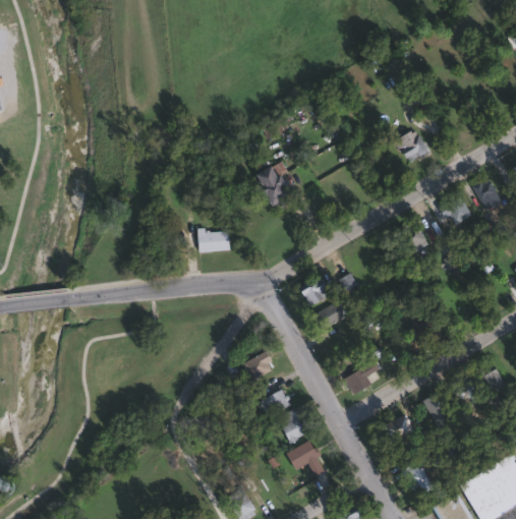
[(395,139),(417,129),(428,154),(407,164),(395,139)]
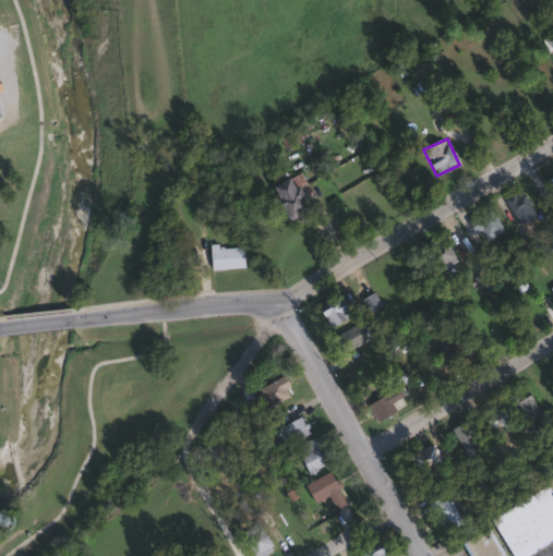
[(267,195),(286,177),(315,207),(297,226),(267,195)]
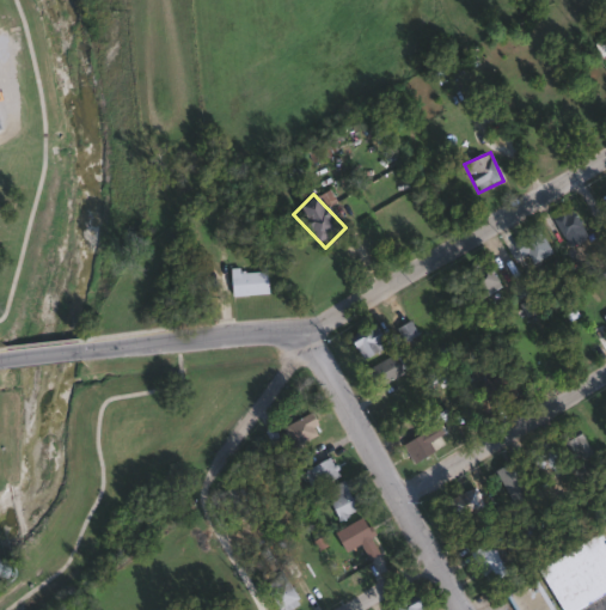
[(591,237),(571,249),(554,220),(573,208),(591,237)]
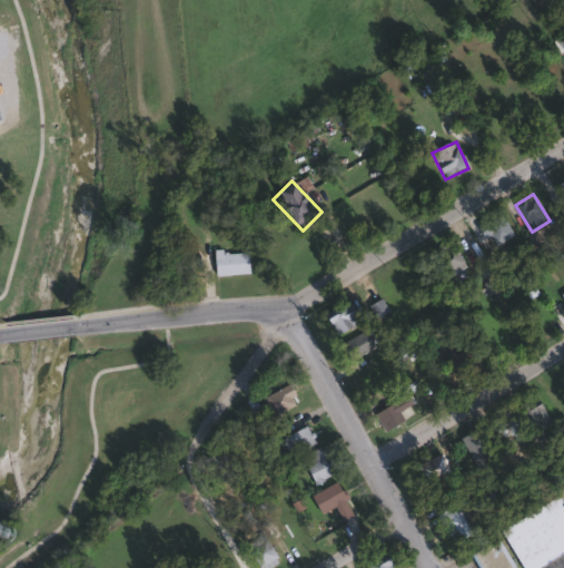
[(485,223),(504,213),(517,238),(498,248),(485,223)]
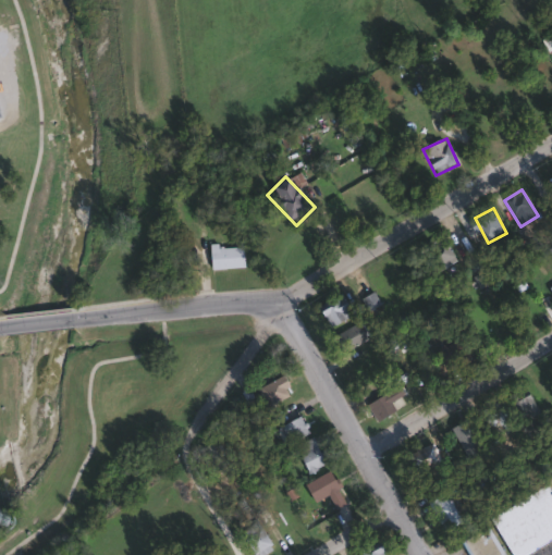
[(460,260),(439,275),(422,251),(443,237),(460,260)]
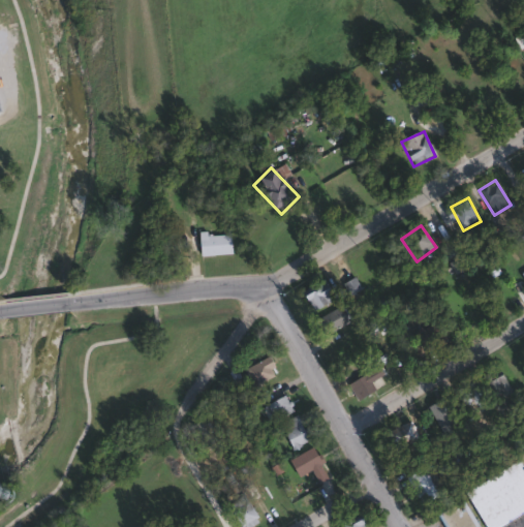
[(199,256),(199,235),(234,235),(234,256),(199,256)]
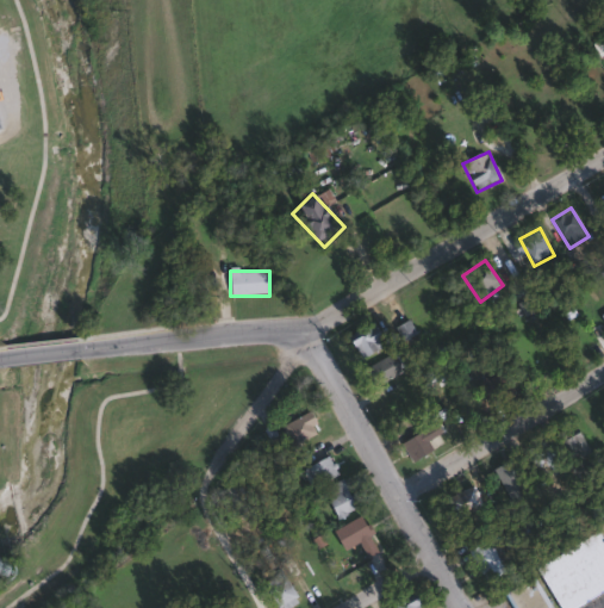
[(362,360),(352,337),(377,324),(388,346),(362,360)]
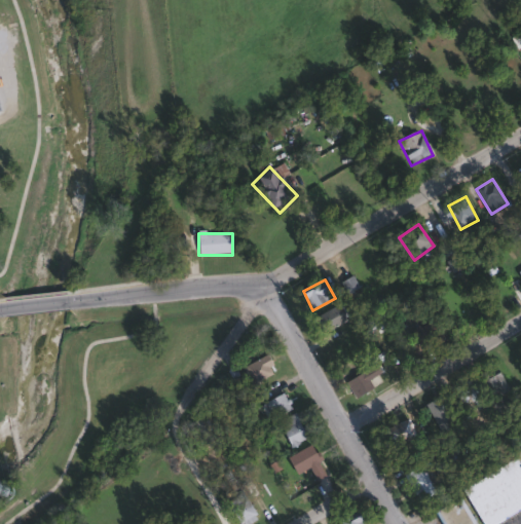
[(317,317),(340,306),(347,321),(324,333),(317,317)]
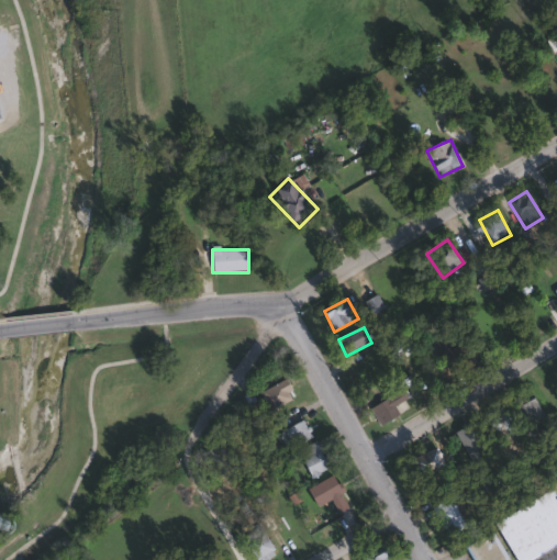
[(479,356),(457,373),(445,359),(467,340),(479,356)]
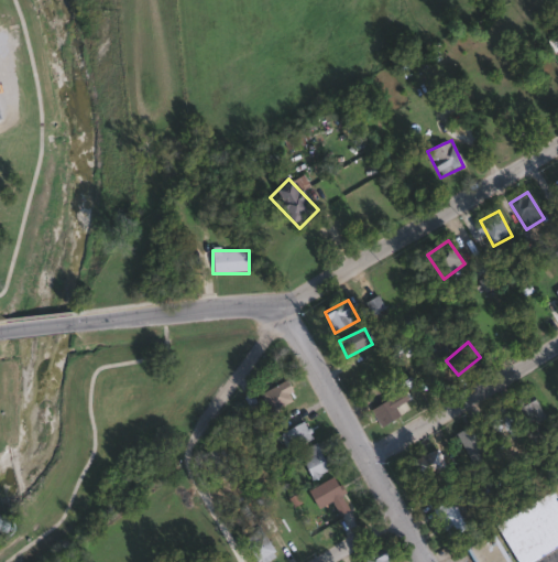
[(262,389),(291,386),(293,408),(265,410),(262,389)]
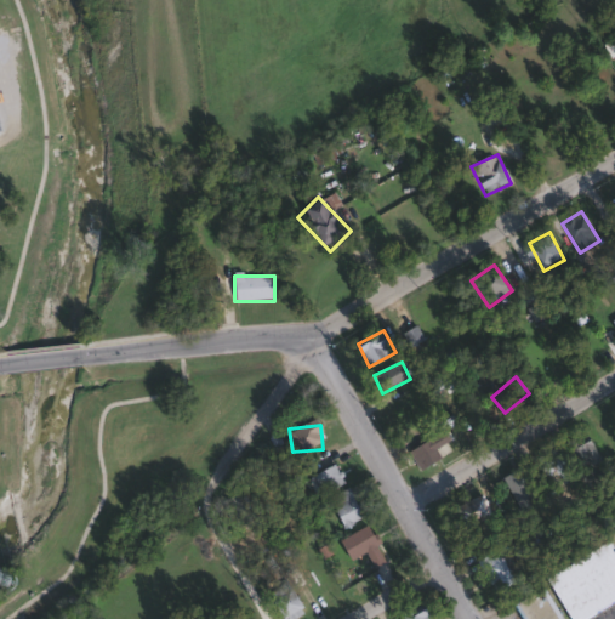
[(585,470),(569,438),(587,429),(603,460),(585,470)]
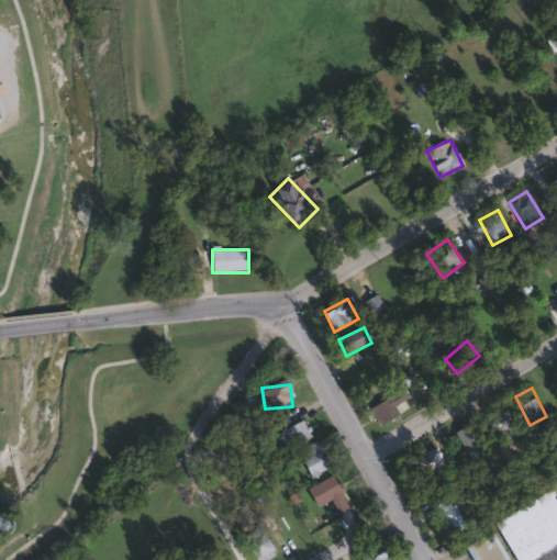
[(397,406),(402,415),(382,426),(372,409),(404,389),(410,399),(397,406)]
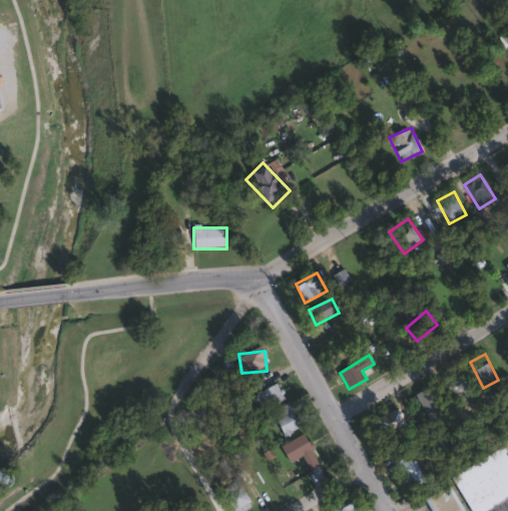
[(471,387),(455,396),(445,379),(461,370),(471,387)]
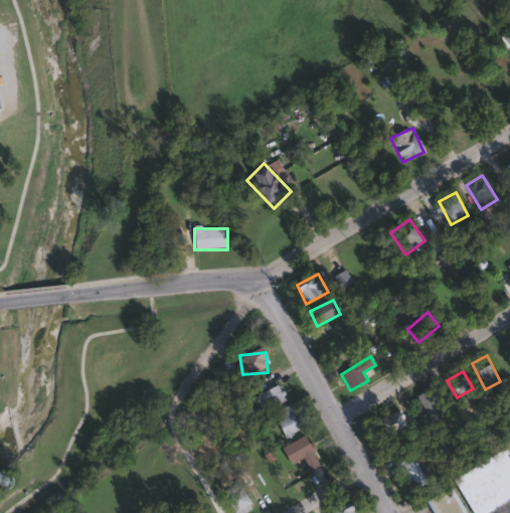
[(263,412),(256,395),(281,385),(288,402),(263,412)]
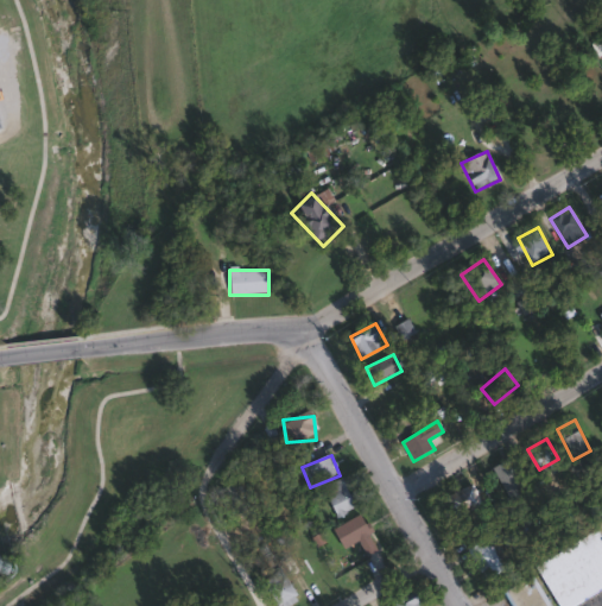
[(531,490),(511,500),(494,466),(514,456),(531,490)]
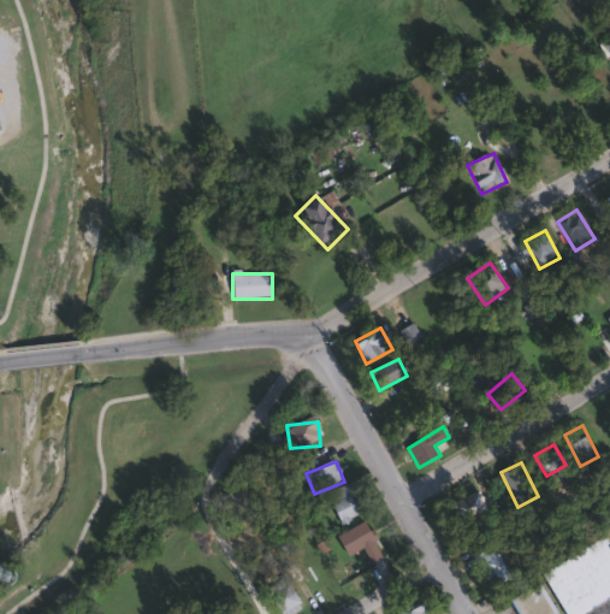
[(361,517),(341,523),(331,493),(351,485),(361,517)]
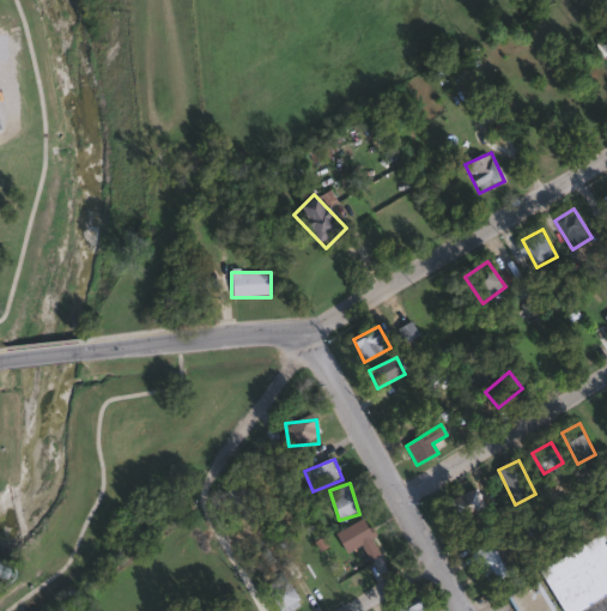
[(489,508),(455,526),(444,506),(477,488),(489,508)]
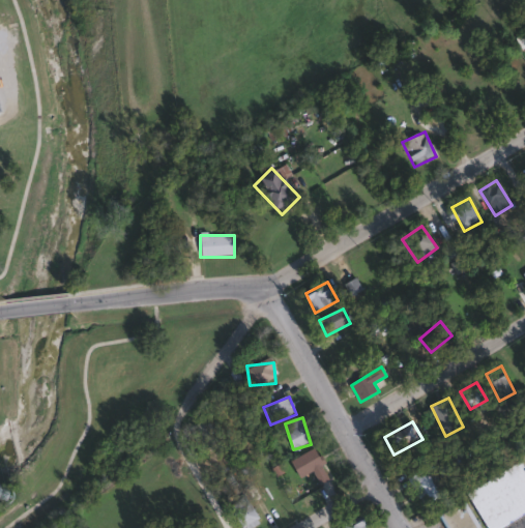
[(291,462),(315,448),(332,478),(321,485),(314,472),(300,479),(291,462)]
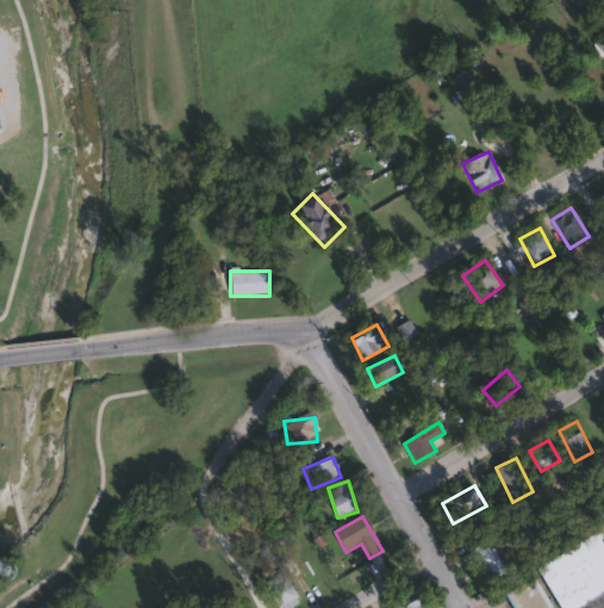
[(603,594),(578,607),(560,607),(539,566),(602,533),(603,535),(603,594)]
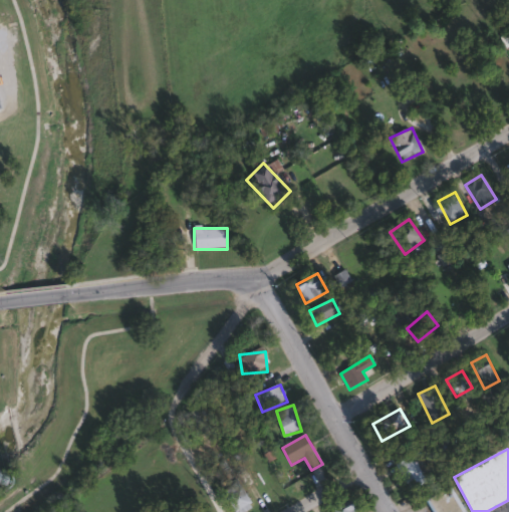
[(428,483),(412,491),(397,463),(413,455),(428,483)]
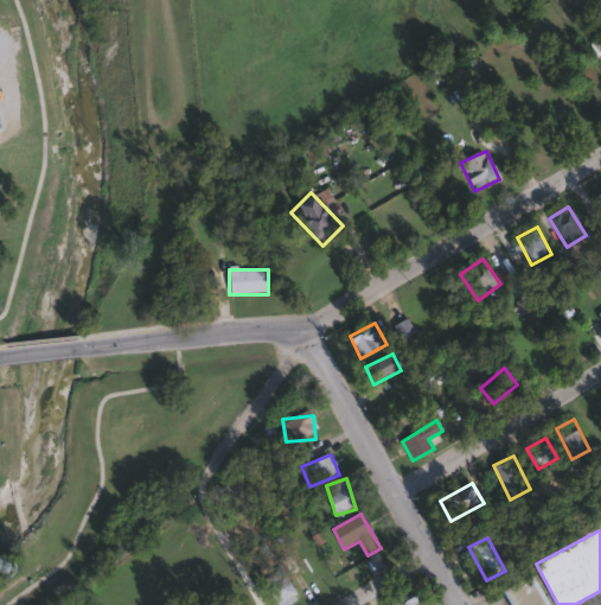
[(513,604),(505,591),(534,573),(552,604),(513,604)]
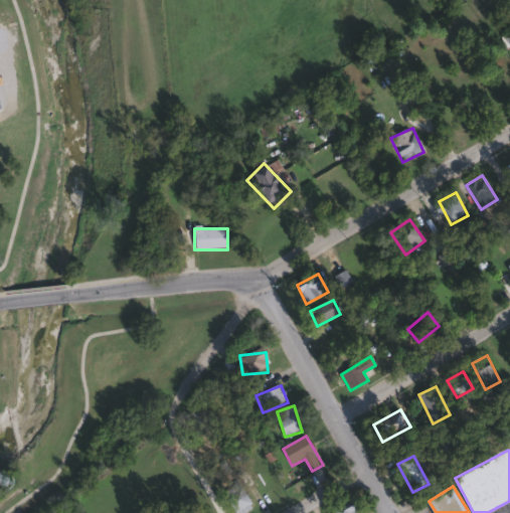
[(333,512),(337,504),(346,507),(348,503),(360,509),(358,512),(333,512)]
